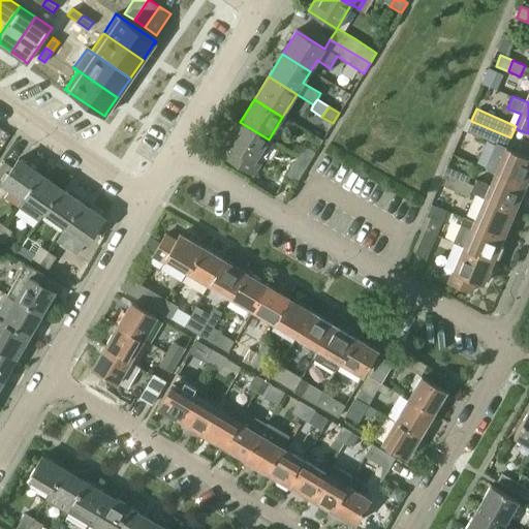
[(471,121),(467,132),(491,143),(505,149),(506,147),(510,137),(471,121)]
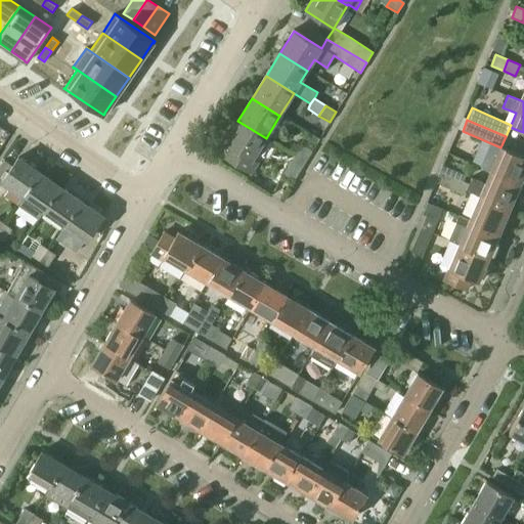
[(258,163),(253,160),(266,138),(237,121),(223,144),(229,148),(223,159),(251,175),(258,163)]
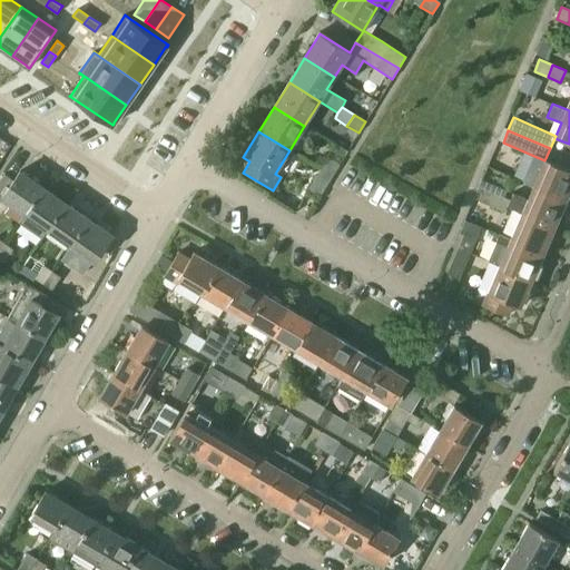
[(321,169),(332,176),(340,165),(328,158),(321,169)]
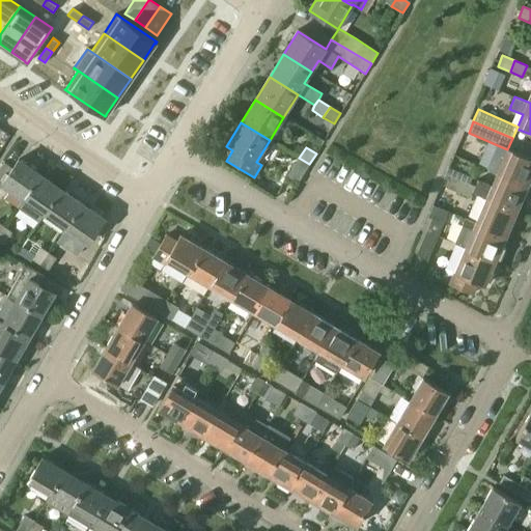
[(497,173),(497,174),(527,187),(530,177),(530,157),(508,147),(507,149),(497,173)]
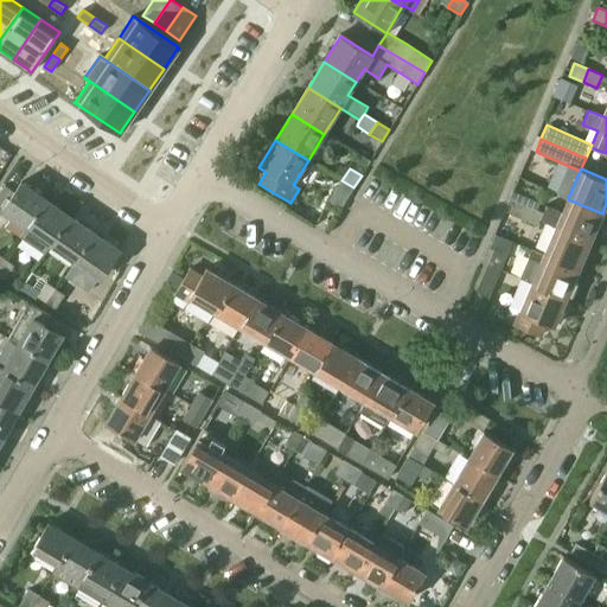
[(353,187),(342,180),(325,208),(337,215),(353,187)]
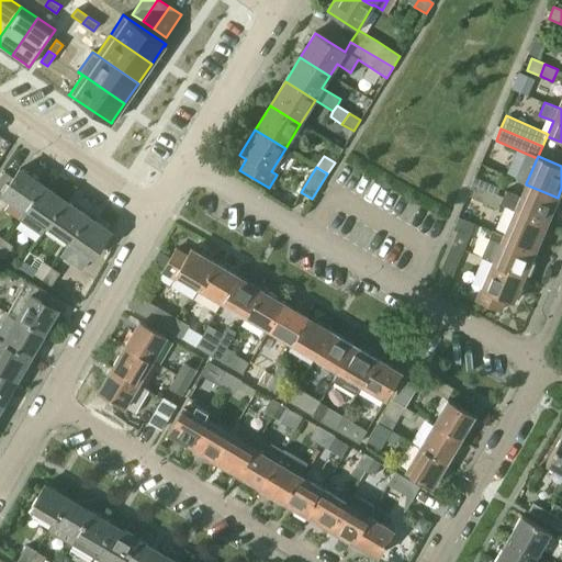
[(4,171),(0,177),(0,198),(2,195),(24,210),(42,184),(20,168),(13,178),(4,171)]
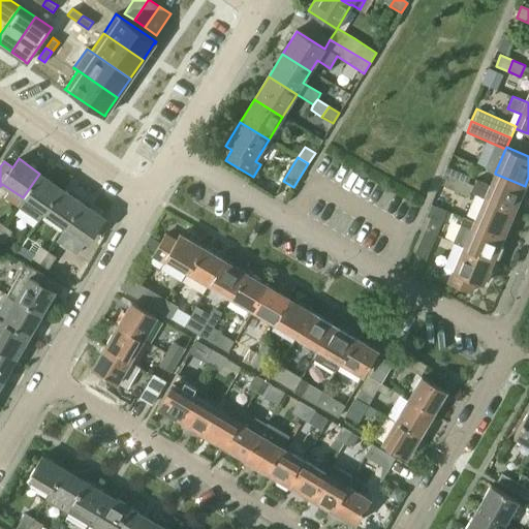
[(39,220),(44,213),(44,212),(61,188),(39,174),(23,197),(17,206),(39,220)]
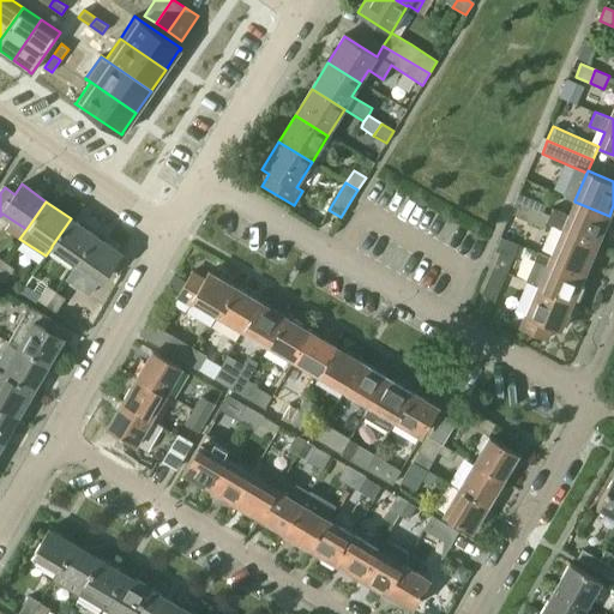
[(535,210),(530,222),(543,228),(546,223),(563,230),(597,245),(609,216),(575,202),(569,216),(552,209),(549,216),(543,214),(535,210)]
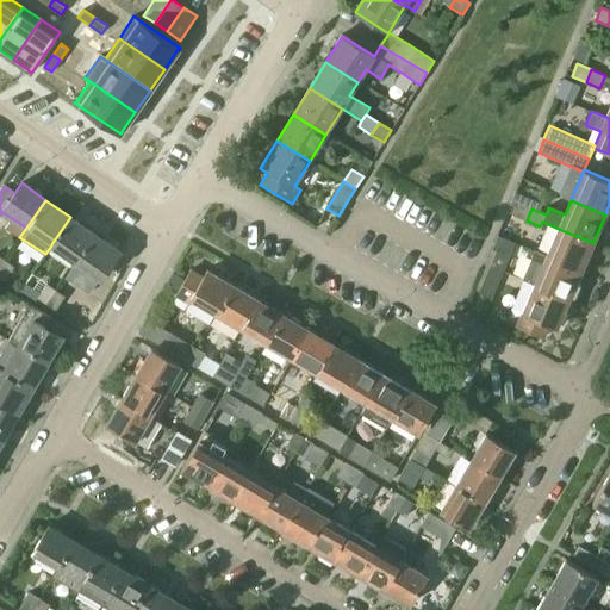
[(515,209),(512,215),(527,221),(531,209),(518,203),(515,209)]
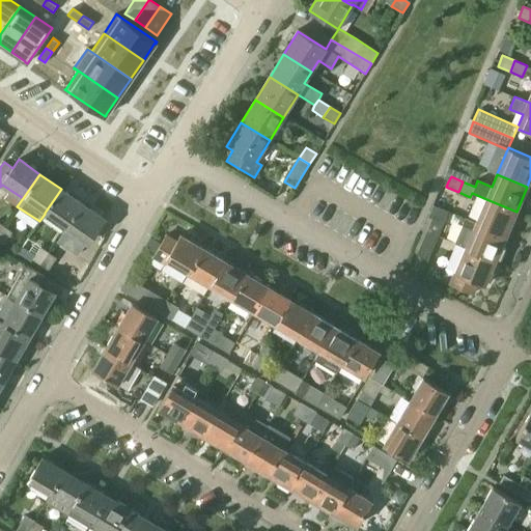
[(65,228),(83,203),(61,189),(45,213),(45,214),(65,228)]
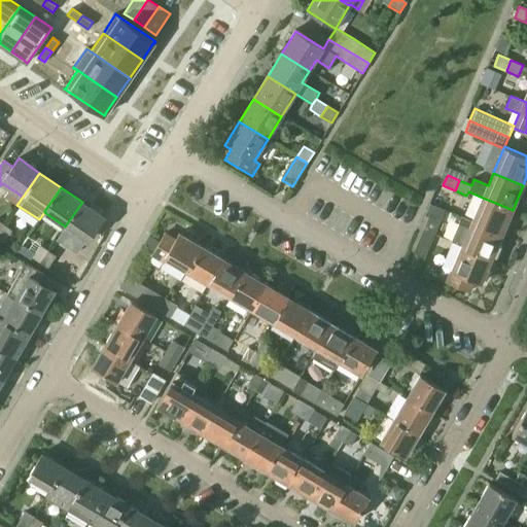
[(472,220),(472,221),(502,234),(513,210),(483,198),(472,220)]
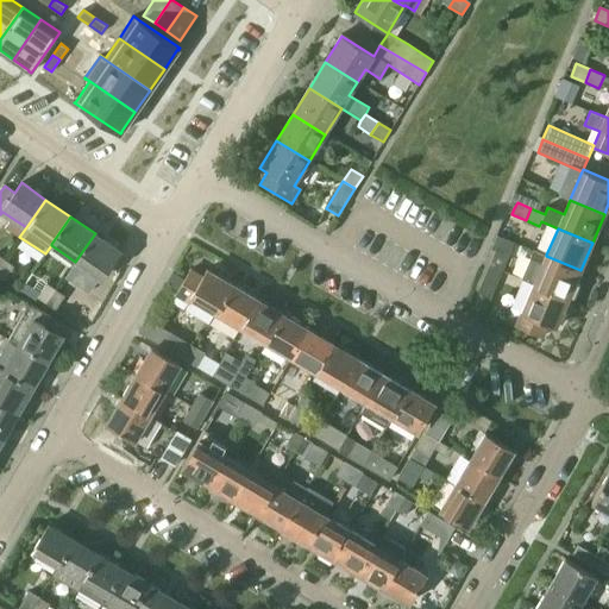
[(95,233),(75,262),(100,278),(110,264),(119,251),(120,250),(95,233)]
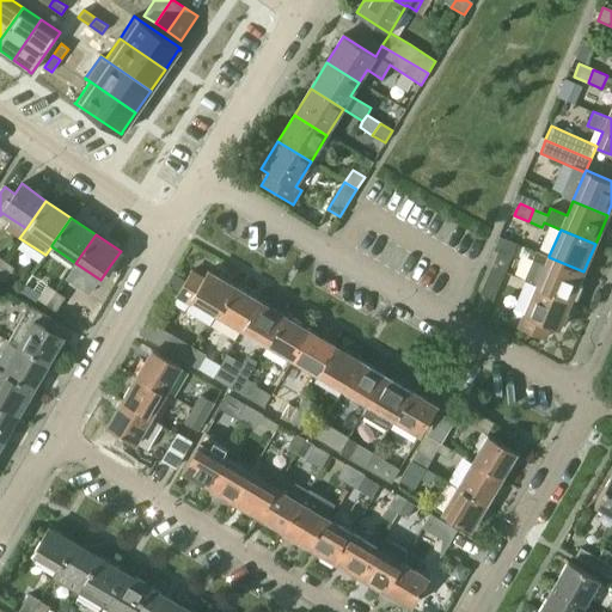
[(537,251),(525,281),(536,286),(570,300),(571,299),(583,271),(549,257),(537,251)]
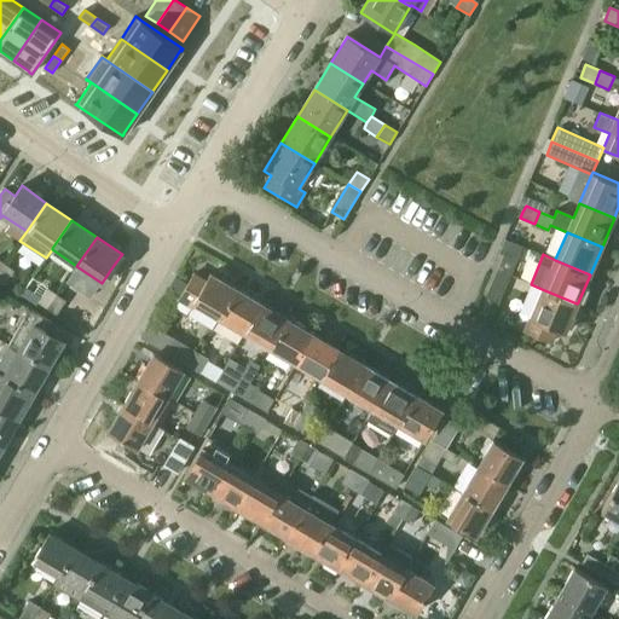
[(121,255),(111,268),(121,275),(131,261),(121,255)]
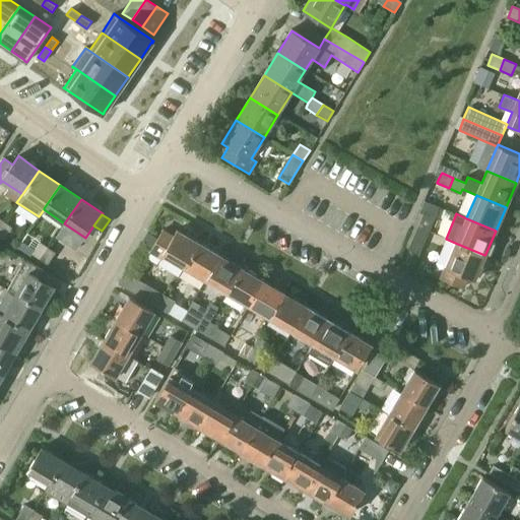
[(424,214),(418,225),(429,231),(434,218),(424,214)]
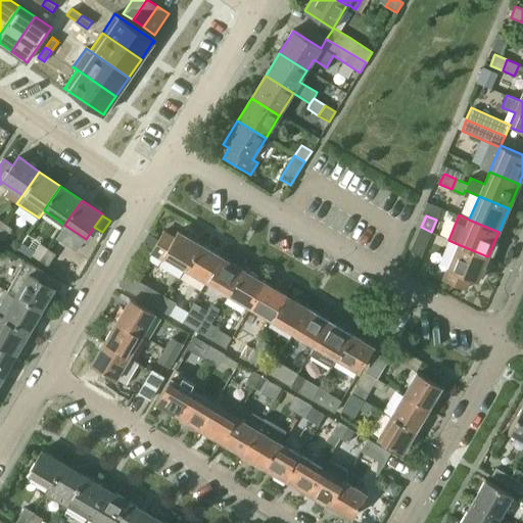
[(4,224),(0,229),(0,238),(3,241),(12,229),(4,224)]
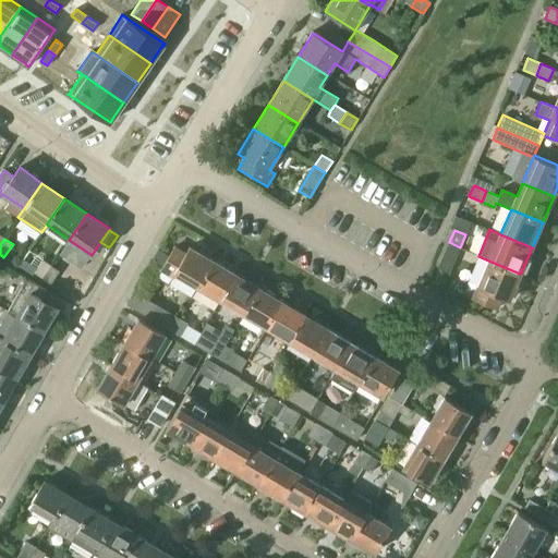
[(438,267),(438,268),(449,274),(460,247),(449,242),(446,249),(438,267)]
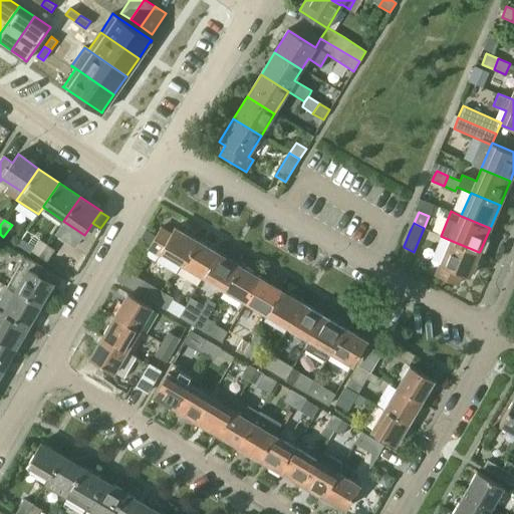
[(159,255),(161,251),(183,264),(197,240),(174,227),(171,233),(161,227),(148,248),(159,255)]
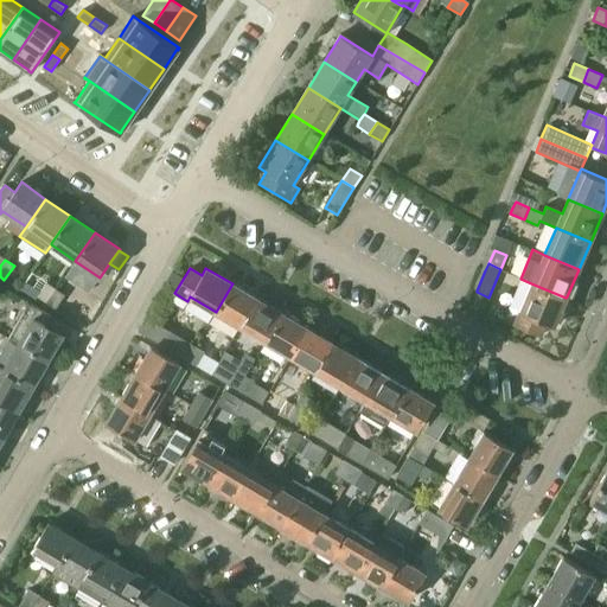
[(48,283),(37,296),(46,302),(56,288),(48,283)]
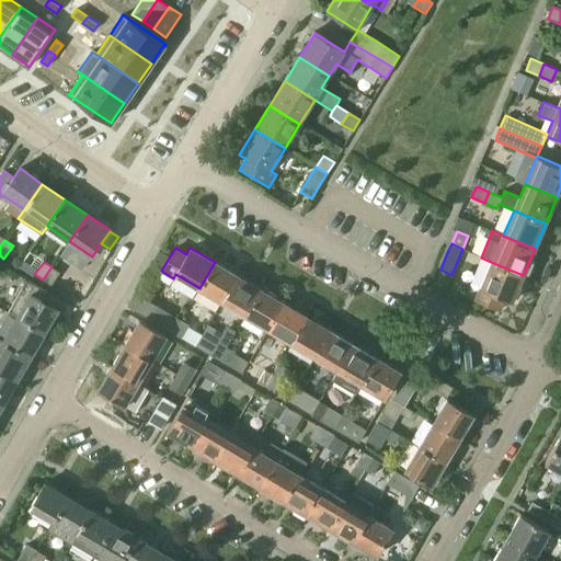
[(224,302),(239,276),(215,262),(199,288),(224,302)]
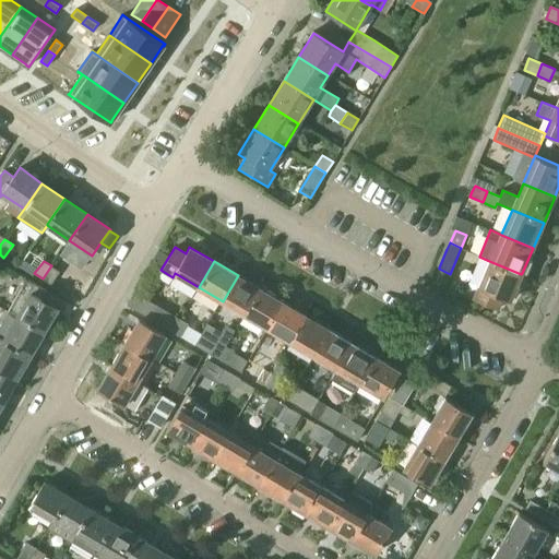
[(478,287),(473,299),(498,310),(503,298),(510,300),(521,274),(489,261),(478,287)]
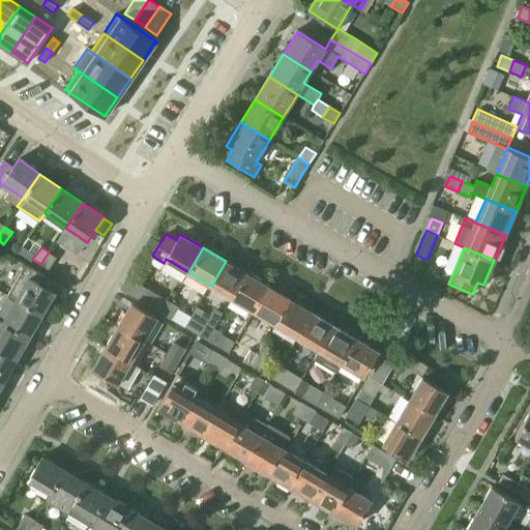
[(49,252),(40,264),(49,270),(57,258),(49,252)]
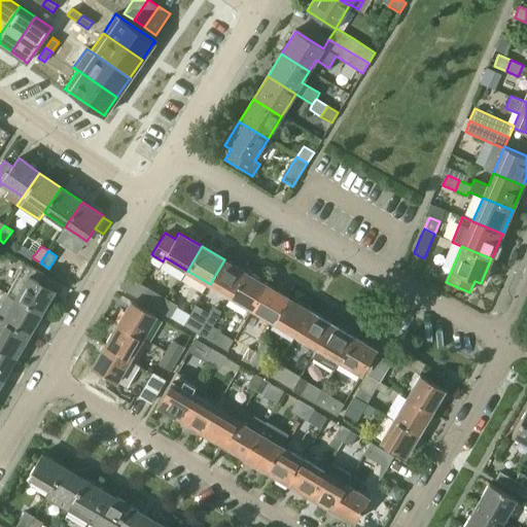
[(231,296),(245,272),(224,259),(210,284),(231,296)]
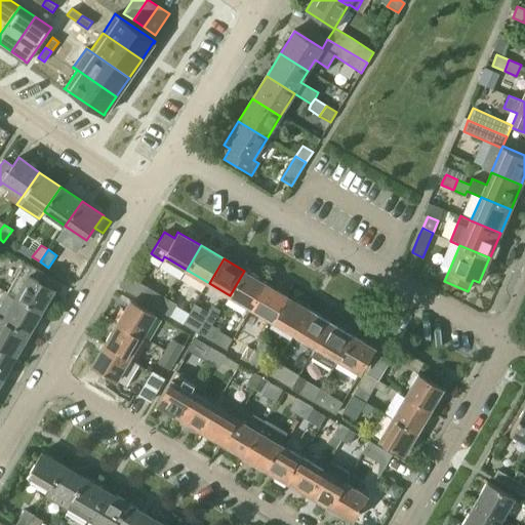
[(44,273),(25,263),(8,291),(41,310),(53,288),(40,281),(44,273)]
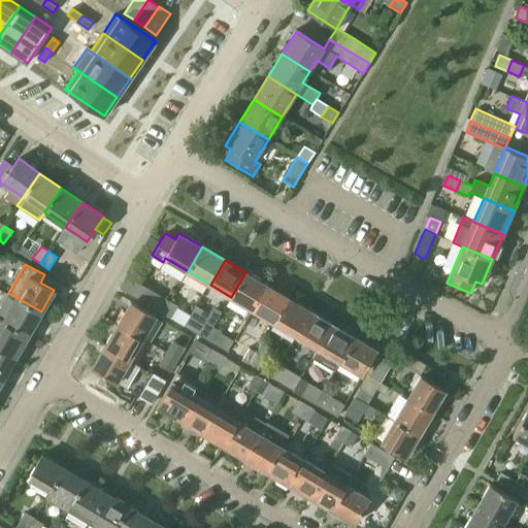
[(254,309),(268,286),(245,272),(231,297),(254,309)]
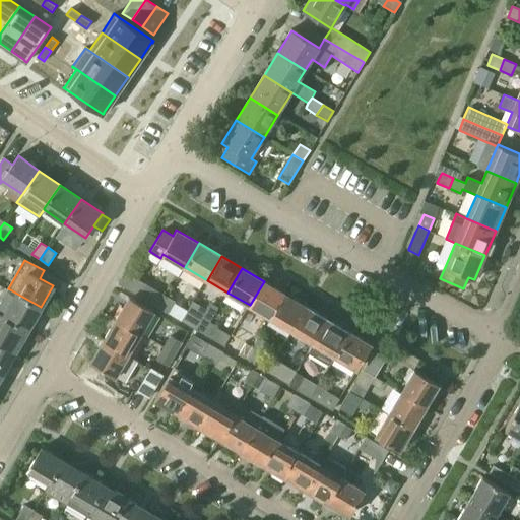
[(271,318),(285,294),(264,281),(250,305),(271,318)]
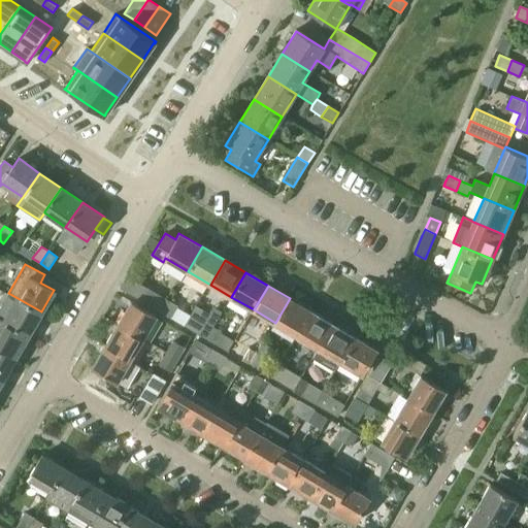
[(145,287),(138,299),(139,300),(162,314),(169,300),(146,288),(145,287)]
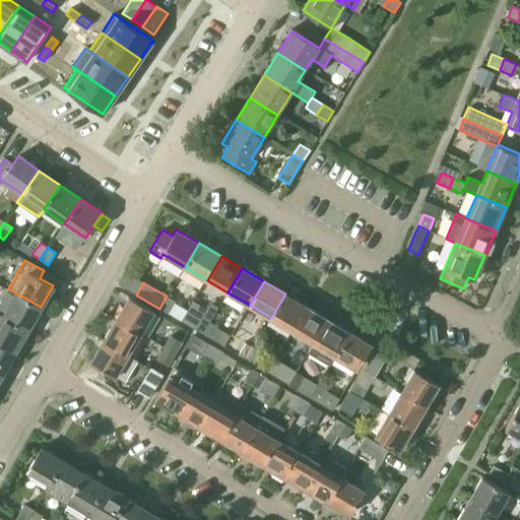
[(4,315),(3,316),(27,330),(28,329),(41,307),(8,288),(7,289),(15,295),(4,315)]
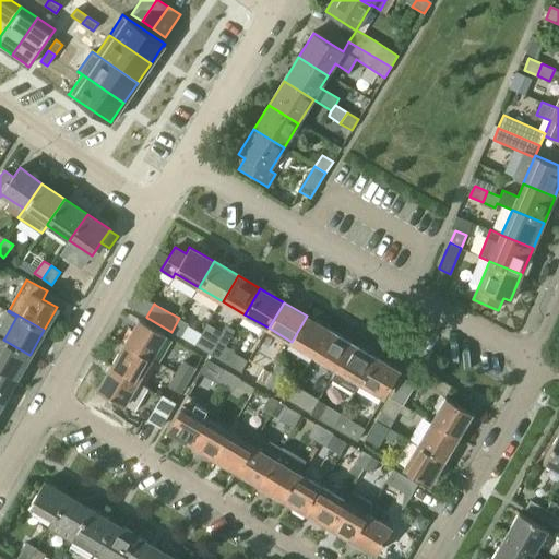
[(314,356),(330,330),(307,316),(292,342),(314,356)]
